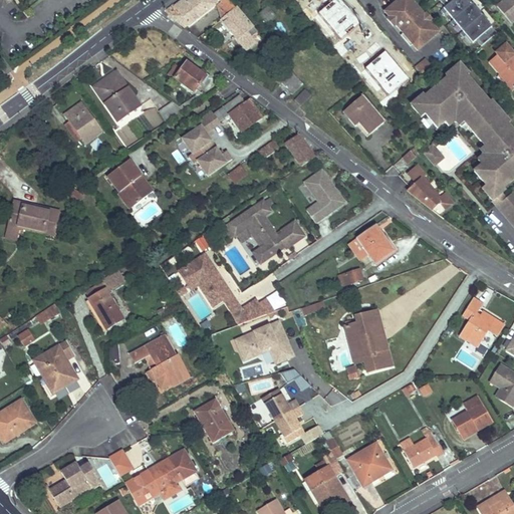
[(189,24),(216,3),(213,0),(183,0),(175,6),(177,9),(189,24)]
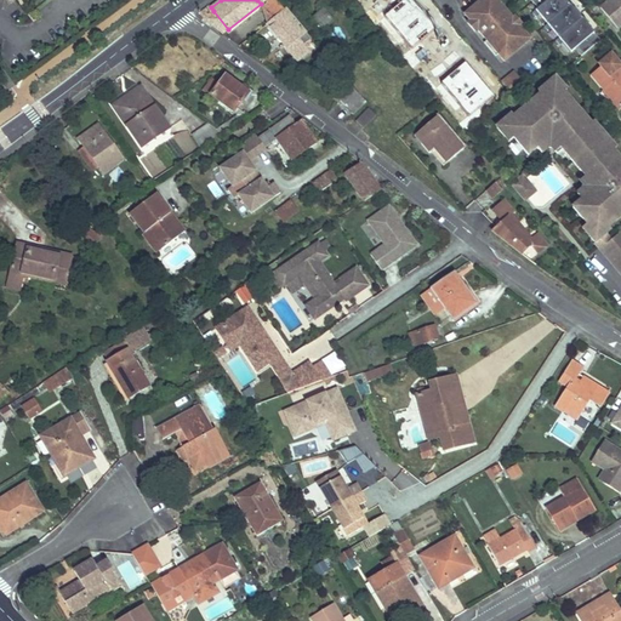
[(284,11),(274,0),(265,0),(268,3),(265,5),(269,11),(269,12),(267,13),(272,21),(284,11)]
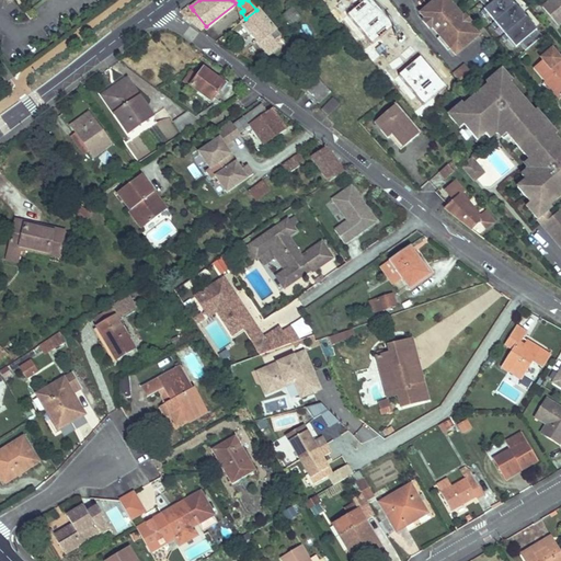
[(435,0),(420,13),(455,55),(478,35),(468,24),(462,18),(447,0),(435,0)]
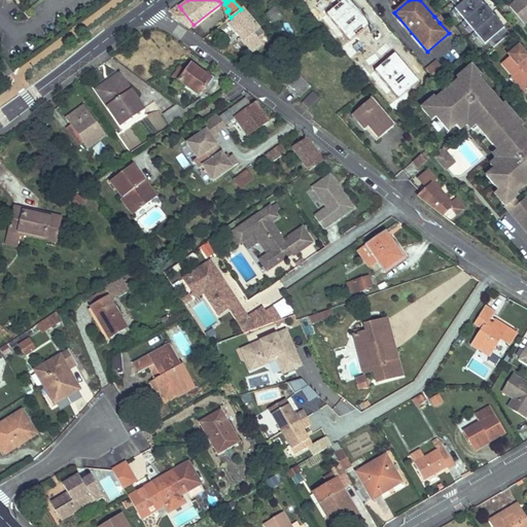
[(456,8),(452,12),(455,15),(457,13),(464,22),(461,24),(464,28),(467,26),(473,33),(471,35),(475,39),(477,37),(484,45),(488,41),(494,47),(510,34),(498,21),(494,15),(494,16),(493,14),(486,7),(479,0),(453,0),(451,2),(456,8)]
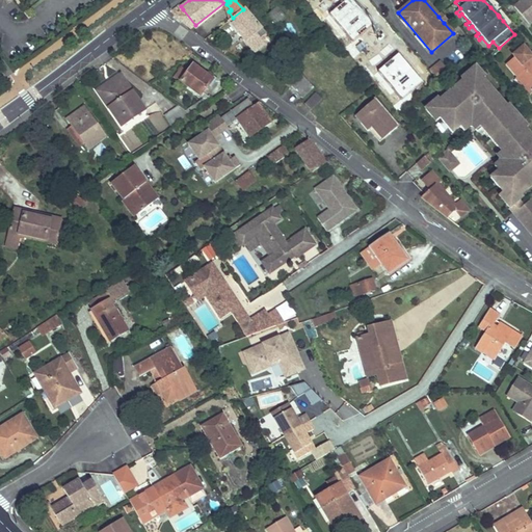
[(531,0),(521,0),(514,5),(529,23),(531,20),(531,0)]
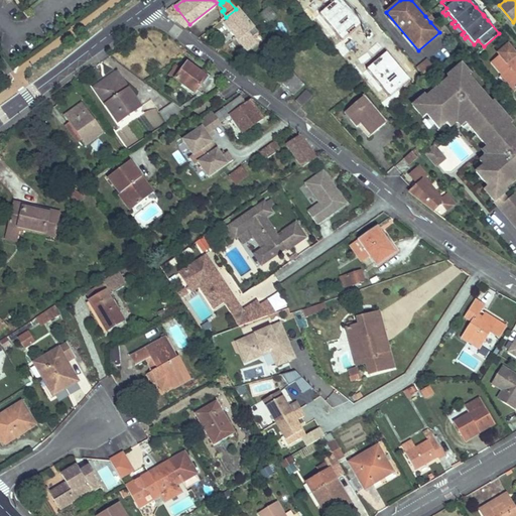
[(169,15),(177,9),(175,6),(174,4),(166,10),(169,15)]
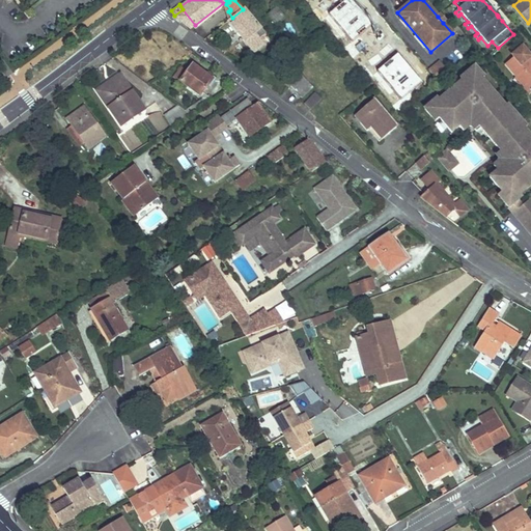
[(232,18),(228,11),(230,10),(230,9),(226,4),(222,6),(228,21),(232,18)]
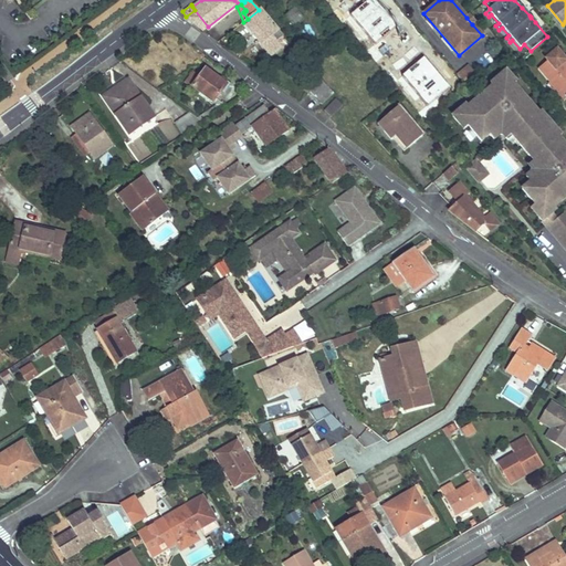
[(279,31),(261,9),(259,10),(248,19),(243,22),(271,56),(281,49),(276,42),(272,37),(279,31)]
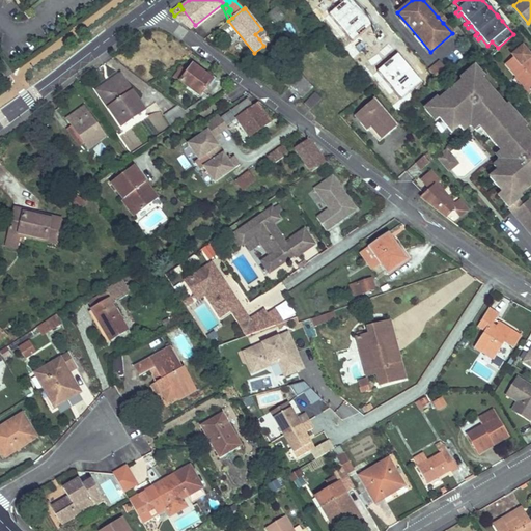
[(285,19),(276,8),(268,15),(276,26),(285,19)]
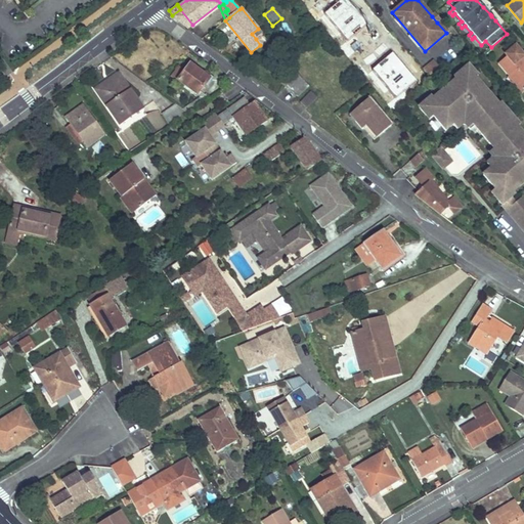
[(192,25),(180,9),(172,15),(173,17),(188,29),(192,25)]
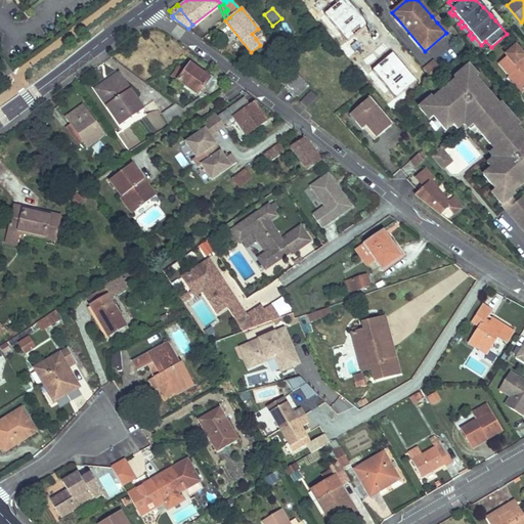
[(263,34),(258,29),(252,34),(256,39),(263,34)]
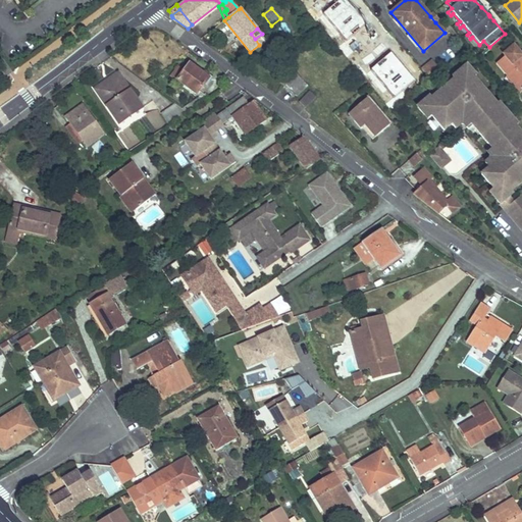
[(409,35),(407,37),(416,48),(418,46),(409,35)]
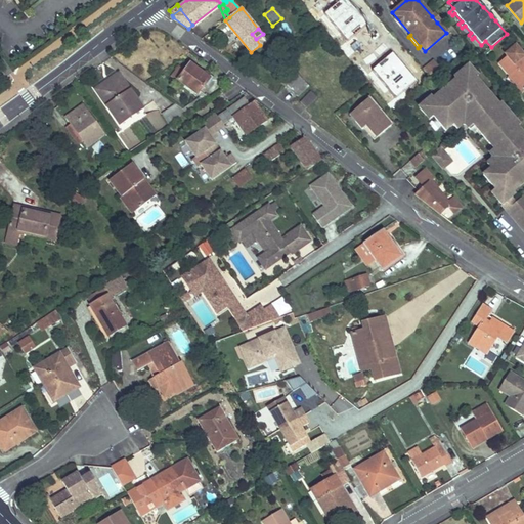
[(523,88),(523,61),(521,58),(523,56),(516,47),(506,54),(507,56),(499,62),(510,76),(509,77),(516,87),(517,86),(519,85),(523,90),(523,88)]
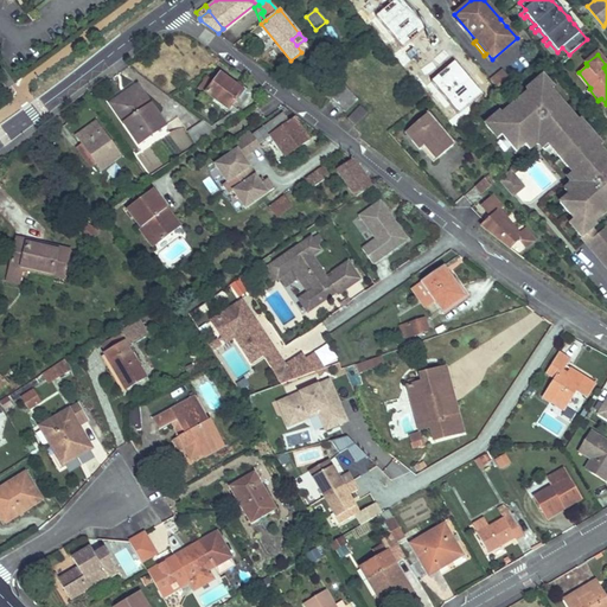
[(500,93),(512,82),(503,70),(490,81),(500,93)]
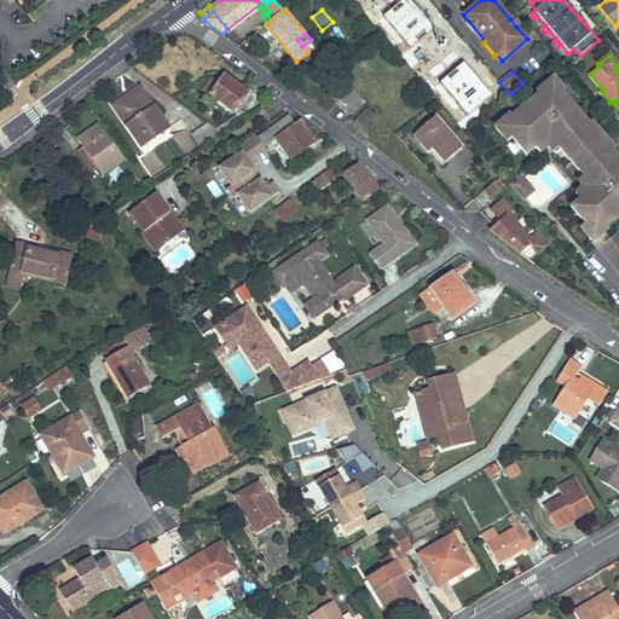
[(248,94),(225,76),(210,94),(237,116),(217,131),(221,133),(223,134),(247,117),(237,108),(248,94)]
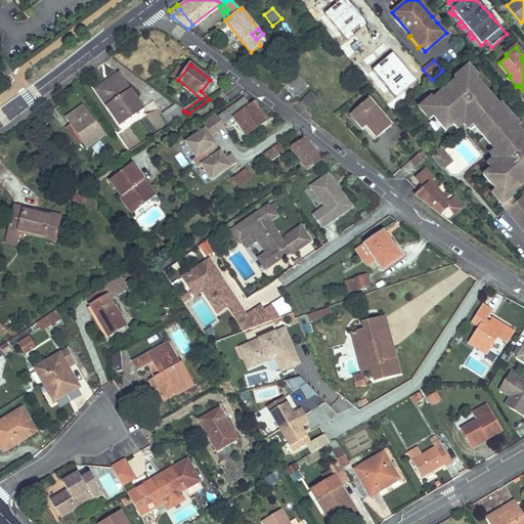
[(475,79),(479,76),(470,66),(456,77),(457,78),(460,80),(470,72),(475,79)]
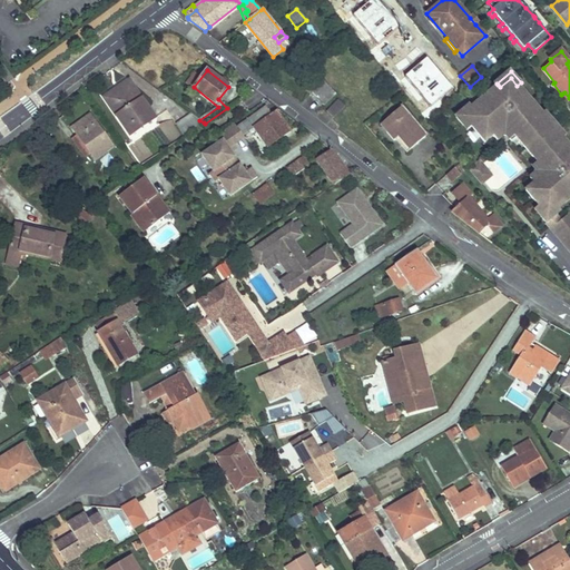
[(192,87),(199,77),(195,72),(186,82),(192,87)]
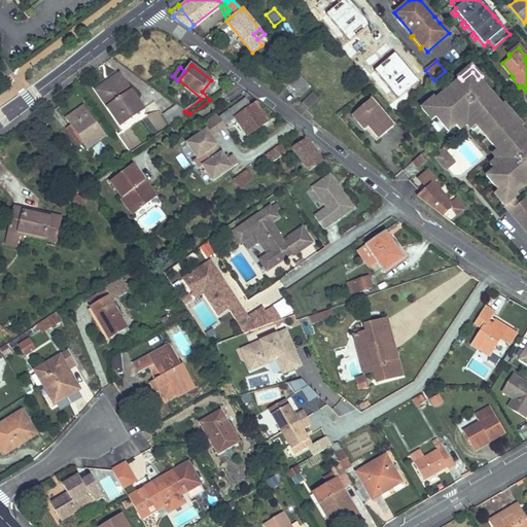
[(462,80),(460,78),(443,94),(444,96),(438,100),(429,108),(436,116),(449,131),(456,125),(463,119),(468,119),(468,113),(472,113),(476,117),(471,120),(478,127),(496,148),(501,155),(504,152),(507,156),(507,161),(501,160),(500,164),(493,170),(486,176),(503,196),(505,199),(501,202),(507,209),(517,201),(515,198),(512,194),(515,190),(520,186),(522,188),(526,183),(526,133),(521,127),(519,128),(511,117),(501,107),(503,105),(484,81),(482,83),(478,79),(472,72),(462,80)]
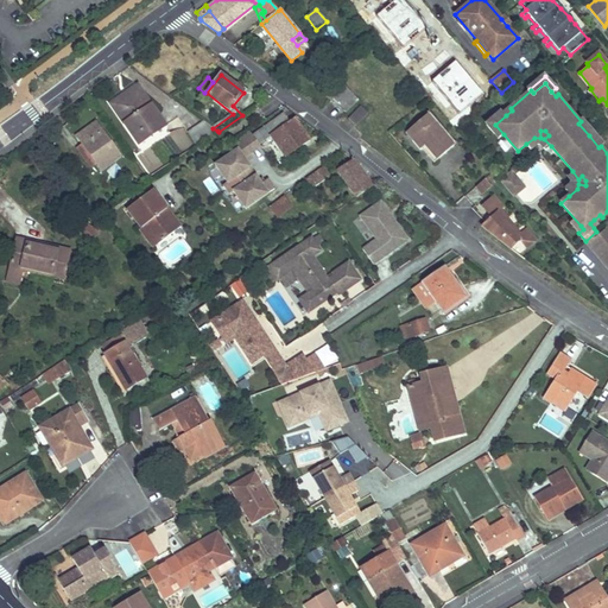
[(166,127),(138,86),(112,103),(139,145),(166,127)]
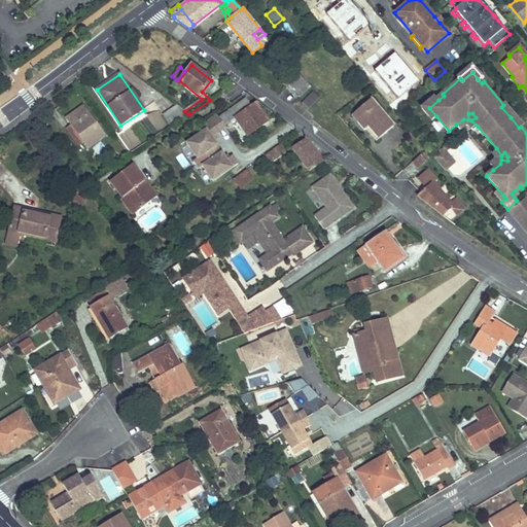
[(300,98),(311,88),(301,76),(289,86),(300,98)]
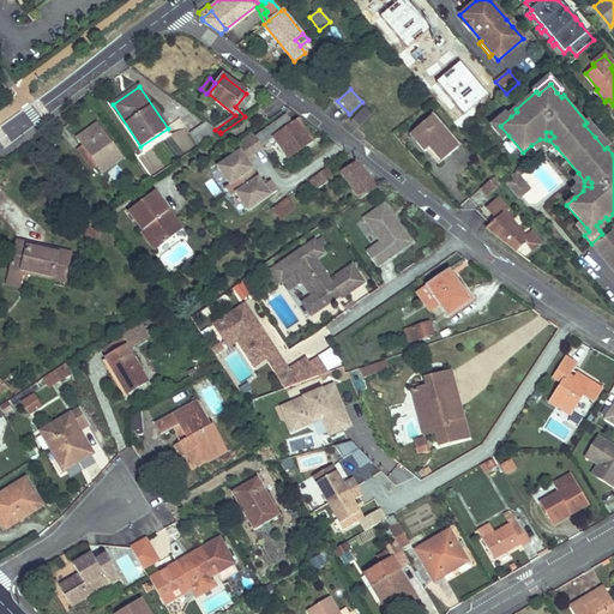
[(360,127),(372,114),(363,107),(351,120),(360,127)]
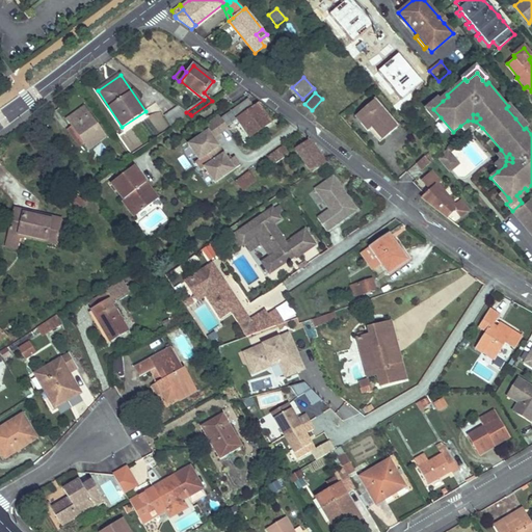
[(433,109),(443,101),(440,98),(427,108),(437,121),(441,117),(433,109)]
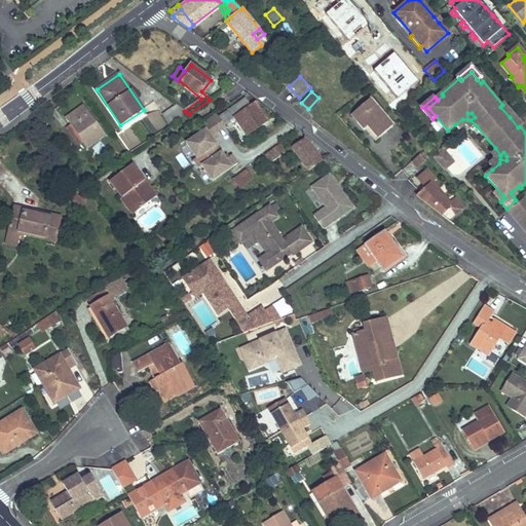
[(395,124),(372,98),(371,98),(369,100),(392,126),(395,124)]
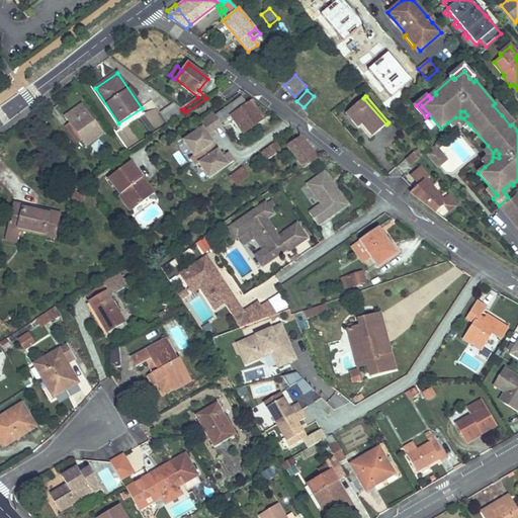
[(264,119),(252,101),(247,104),(242,97),(214,114),(221,122),(231,116),(243,134),(264,119)]
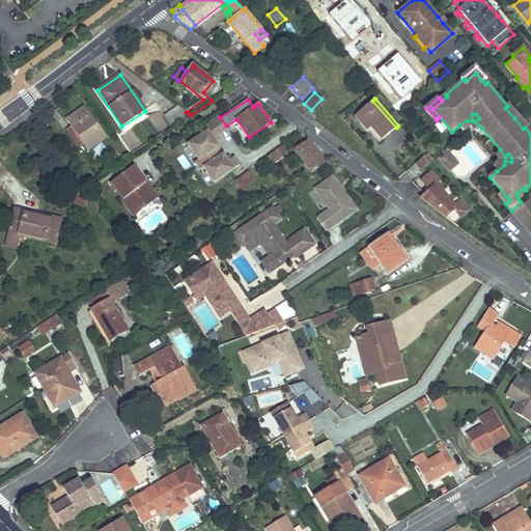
[(396,128),(372,101),(355,116),(367,131),(368,130),(379,142),(396,128)]
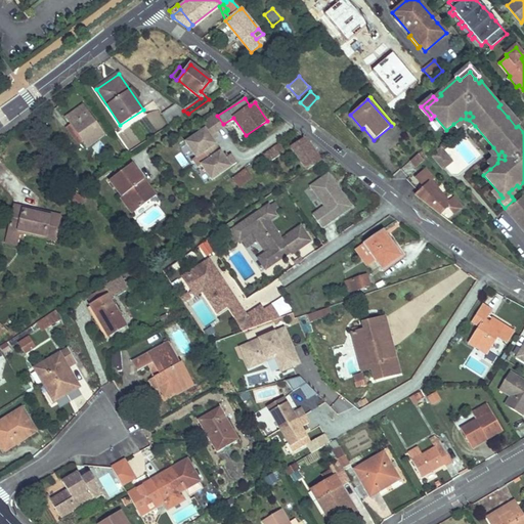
[(508,117),(511,114),(503,103),(500,104),(498,106),(508,117)]
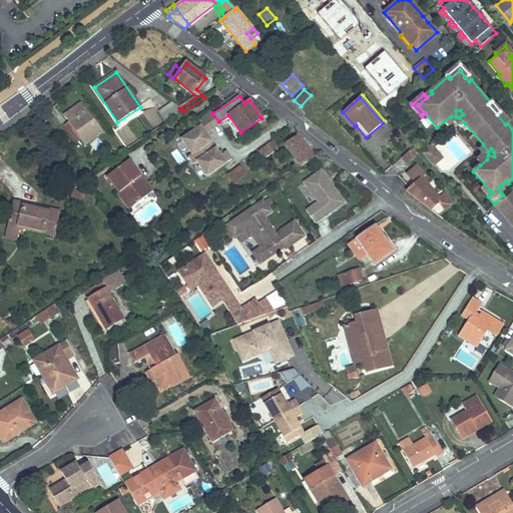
[(101,132),(81,103),(65,114),(71,121),(82,137),(86,142),(101,132)]
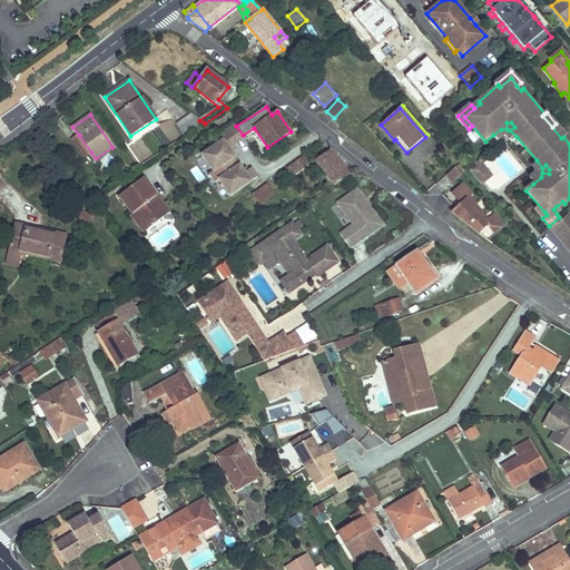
[(185,136),(204,123),(199,120),(193,115),(177,125),(185,136)]
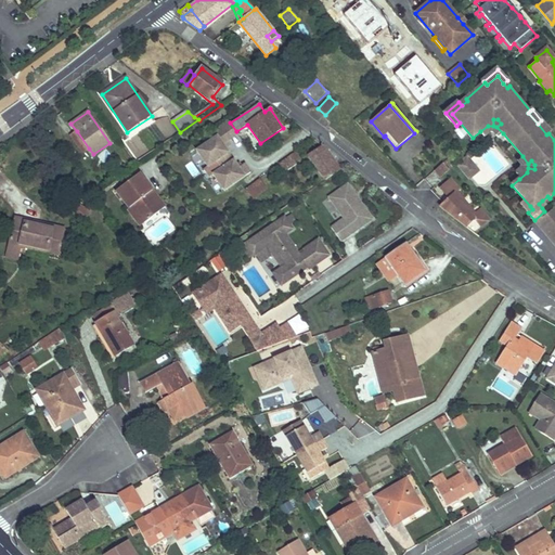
[(236,132),(228,119),(211,130),(216,137),(196,151),(207,166),(208,167),(228,153),(223,145),(230,141),(228,139),(236,132)]
